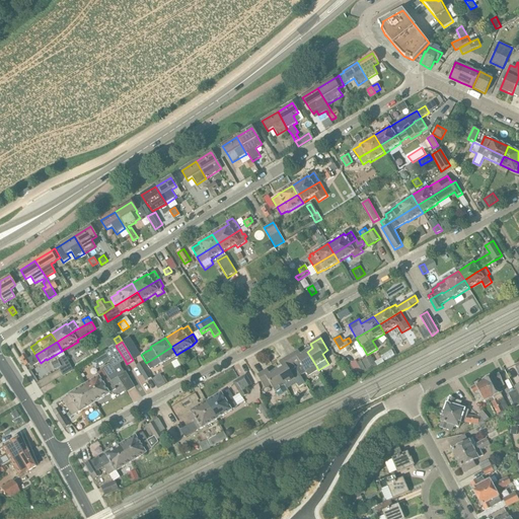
[(351,342),(345,346),(348,350),(354,346),(353,344),(351,342)]
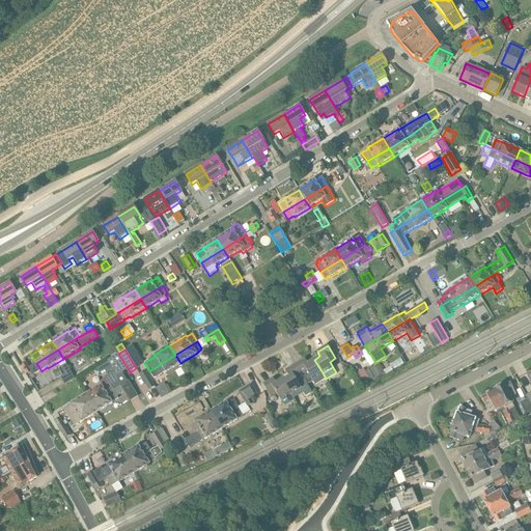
[(123,371),(128,368),(118,354),(108,361),(109,363),(113,369),(115,372),(100,382),(102,386),(86,395),(91,404),(113,391),(128,382),(124,375),(123,371)]
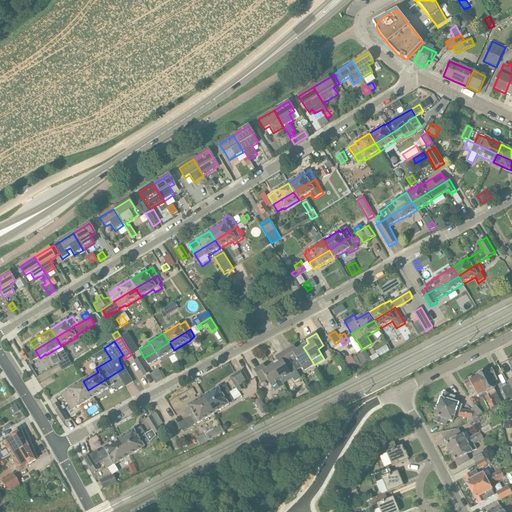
[(160,359),(174,350),(169,342),(152,353),(144,358),(148,365),(152,362),(153,363),(160,358),(160,359)]
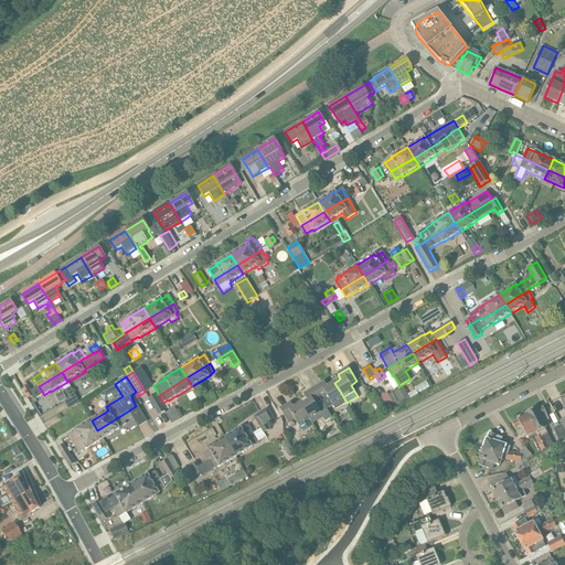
[(344,398),(334,383),(328,386),(324,383),(315,388),(322,402),(327,409),(333,406),(336,411),(347,403),(344,398)]
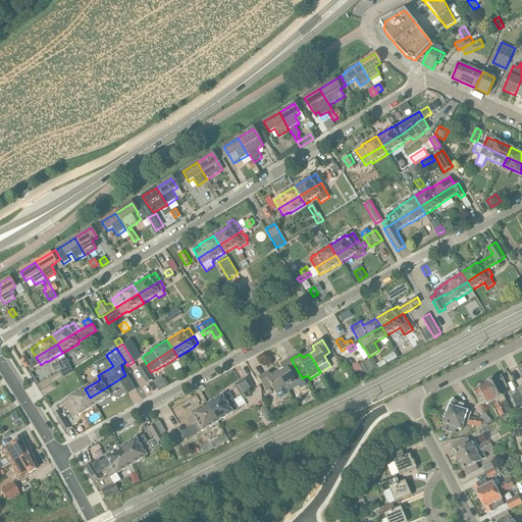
[(63,378),(73,372),(65,358),(59,361),(61,365),(63,369),(59,371),(63,378)]
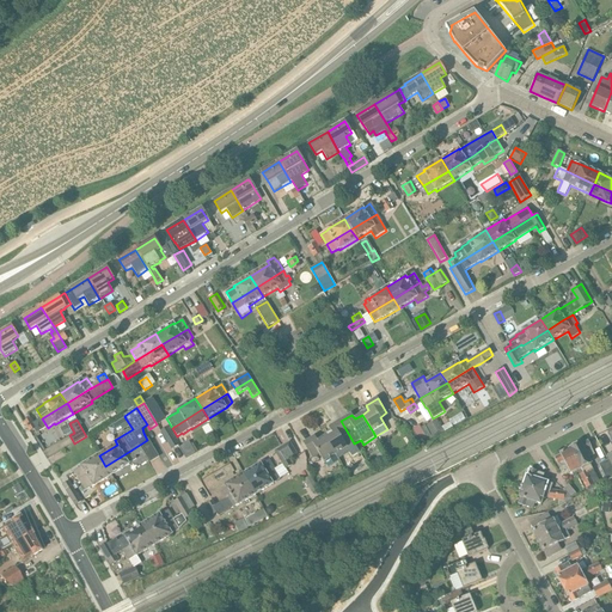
[(442,429),(438,420),(427,426),(432,435),(442,429)]
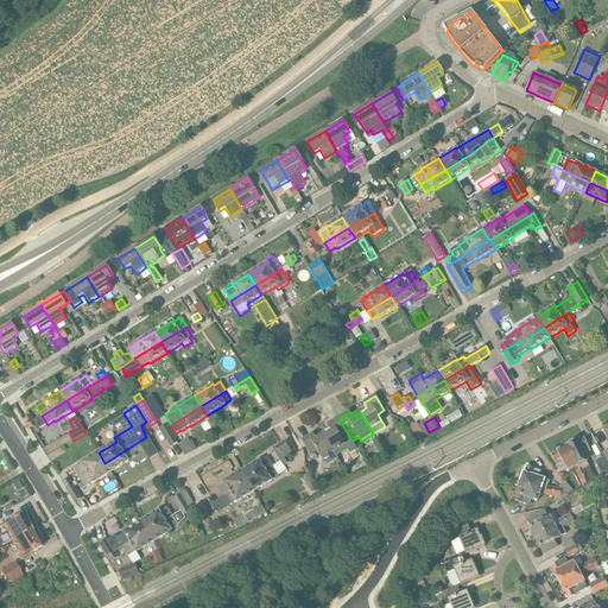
[(341,437),(347,432),(339,418),(327,425),(330,430),(323,435),(334,451),(346,444),(341,437)]
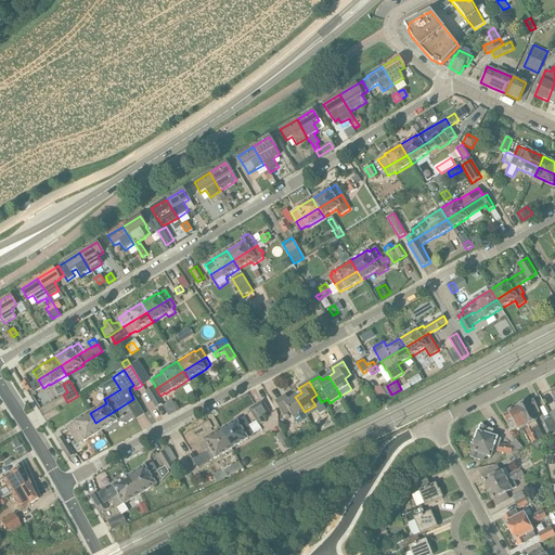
[(65,391),(62,386),(55,389),(59,395),(65,391)]
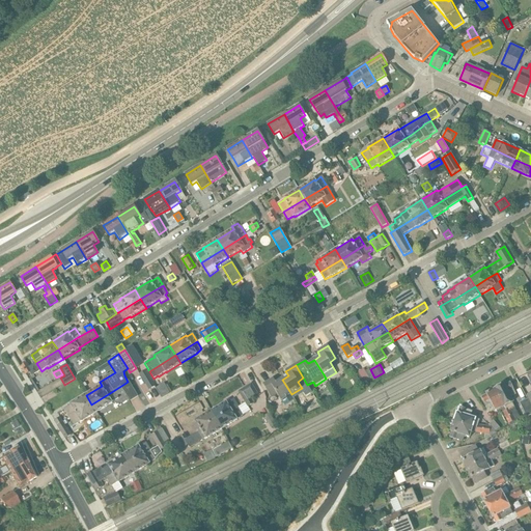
[(365,372),(363,369),(358,372),(364,384),(373,379),(368,370),(365,372)]
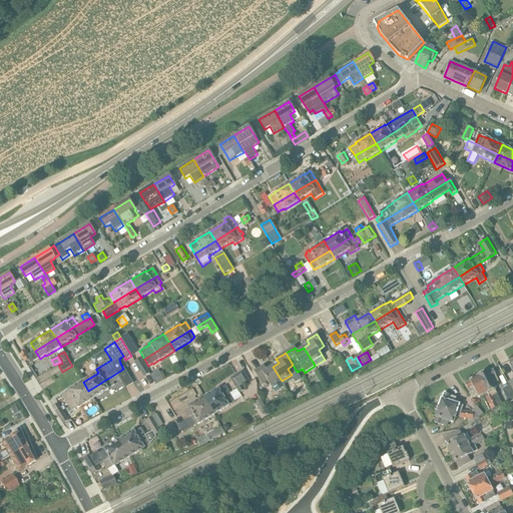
[(144,377),(150,374),(140,358),(135,362),(144,377)]
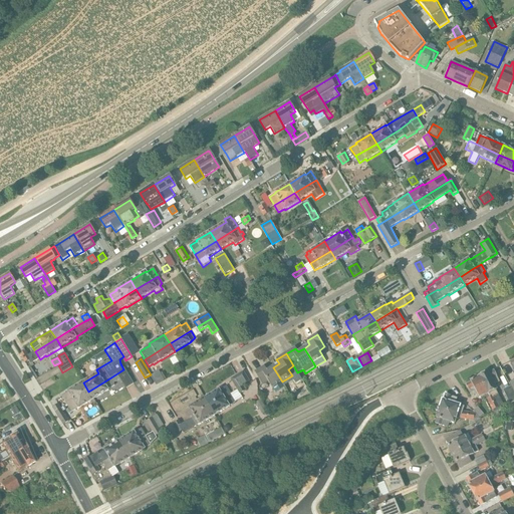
[(282,381),(273,367),(267,370),(265,367),(255,373),(262,386),(268,381),(272,389),(272,388),(276,394),(285,388),(282,381)]
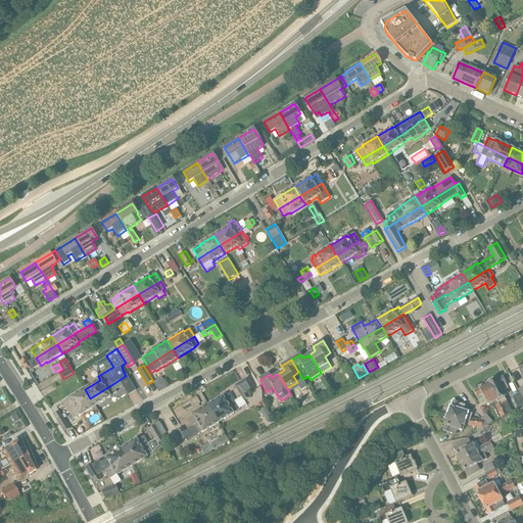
[(90,398),(95,407),(110,397),(109,396),(116,392),(114,390),(124,385),(130,393),(136,390),(127,375),(126,376),(111,385),(90,398)]
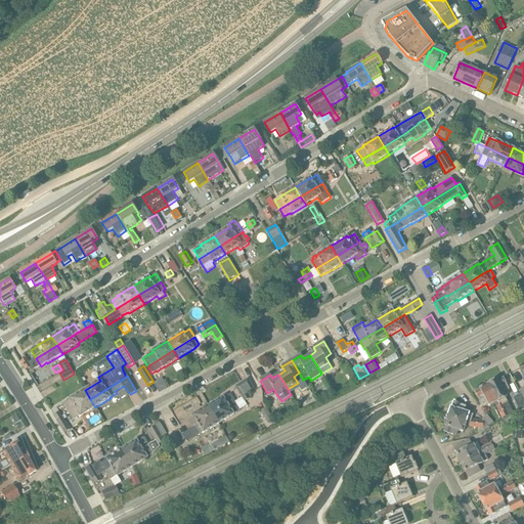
[(504,404),(508,403),(508,402),(506,398),(508,397),(505,392),(509,389),(507,384),(503,377),(497,380),(497,379),(488,384),(494,396),(497,402),(499,405),(496,406),(495,406),(498,412),(499,411),(505,409),(506,408),(504,404)]
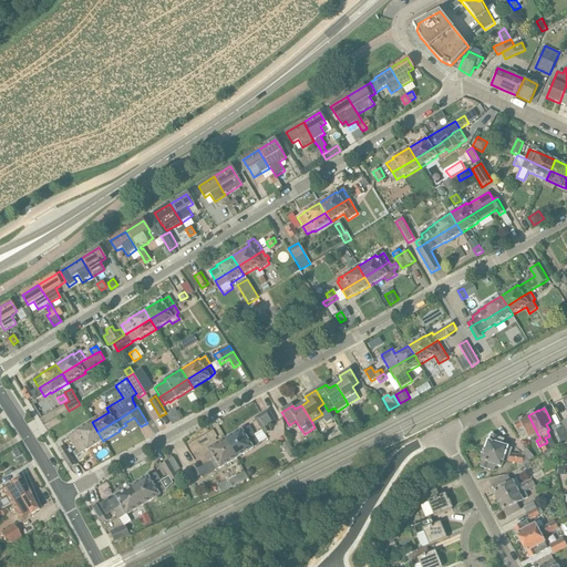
[(174,423),(183,419),(178,410),(169,414),(174,423)]
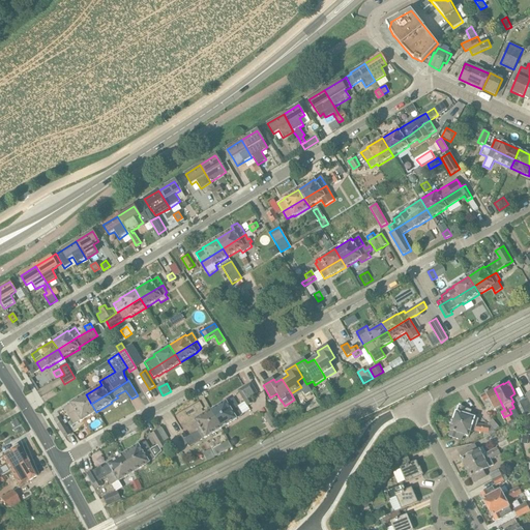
[(244,402),(251,399),(251,398),(254,395),(258,393),(252,383),(238,391),(242,398),(244,402)]
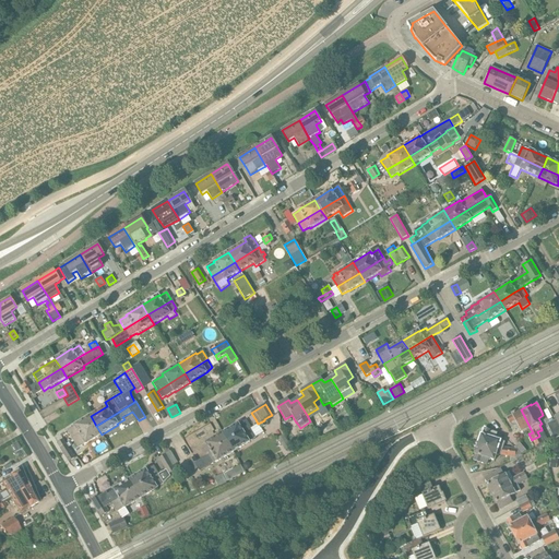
[(522,433),(527,430),(531,429),(527,423),(521,409),(512,414),(512,415),(507,418),(513,430),(519,428),(522,433)]
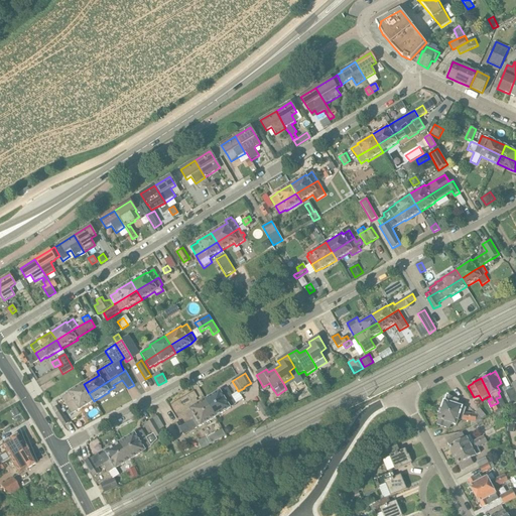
[(68,406),(89,393),(84,384),(69,393),(70,394),(62,398),(68,406)]
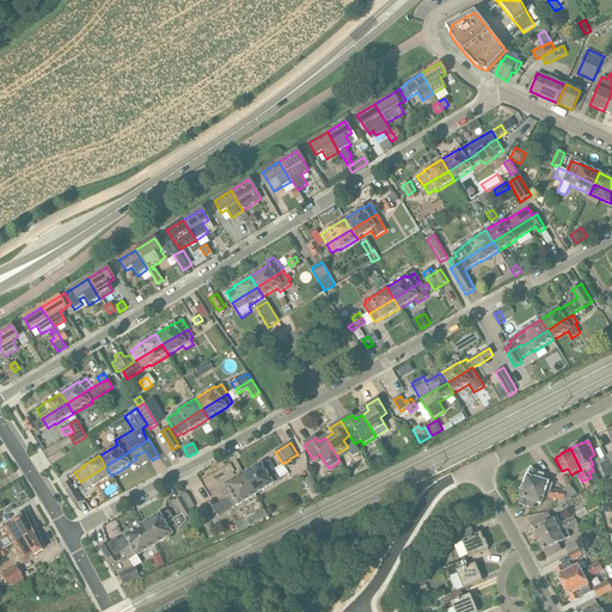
[(250,485),(274,470),(269,460),(261,465),(261,464),(243,475),(250,485)]
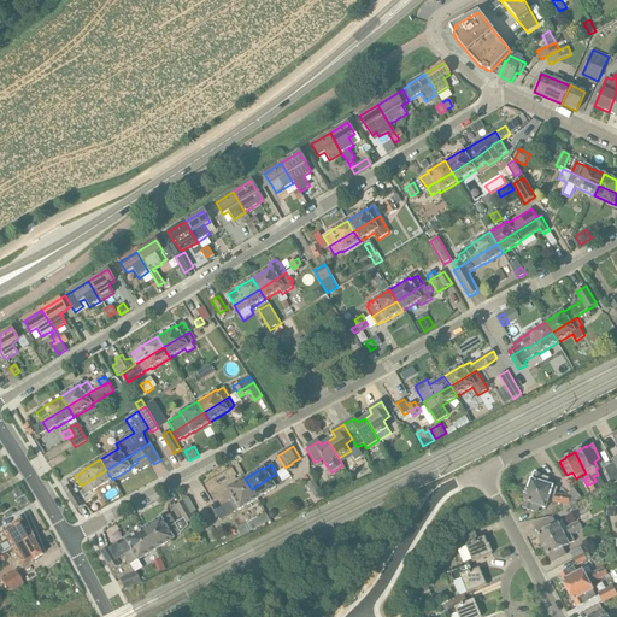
[(612,485),(616,482),(616,470),(613,464),(604,469),(612,485)]
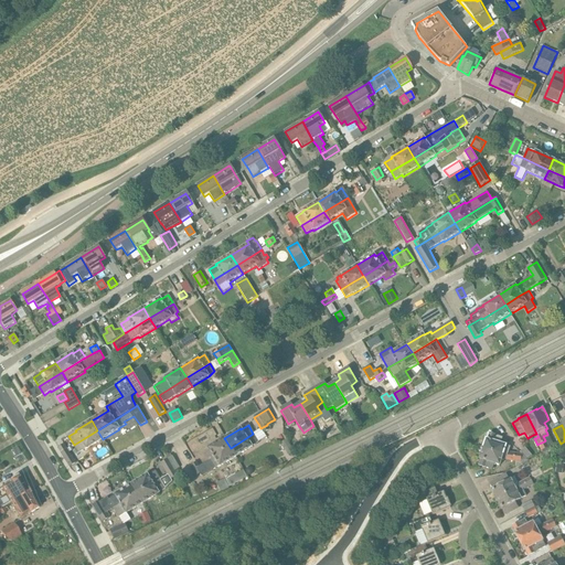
[(86,449),(103,439),(97,430),(74,445),(76,448),(74,450),(76,454),(86,448),(86,449)]
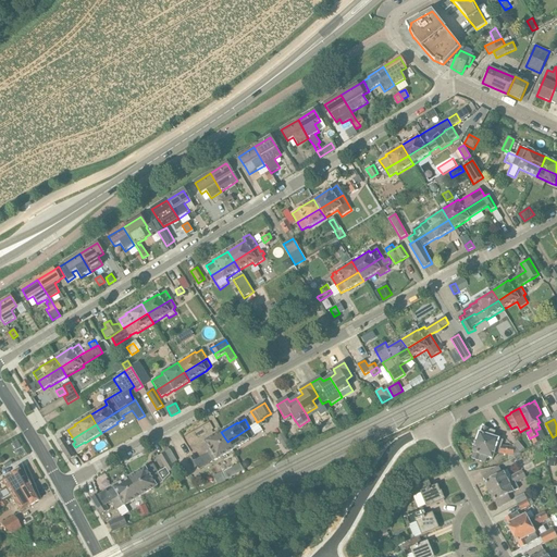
[(227,442),(233,450),(249,441),(248,440),(255,435),(249,428),(227,442)]
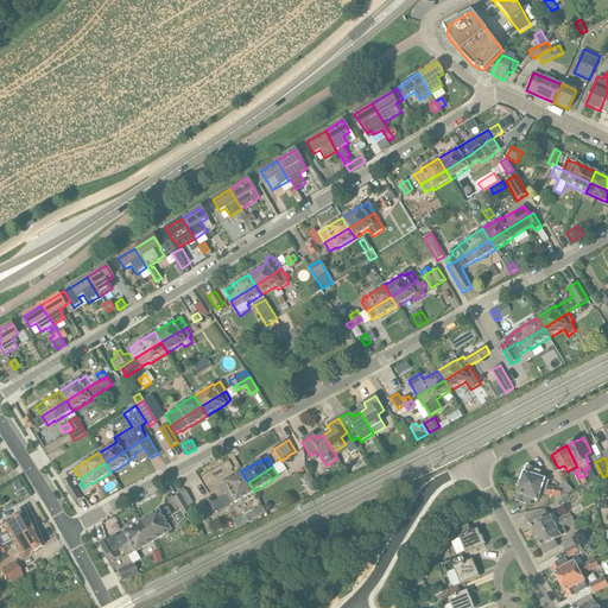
[(542,491),(546,491),(548,487),(550,480),(539,476),(540,472),(526,467),(524,473),(519,483),(539,489),(542,491)]
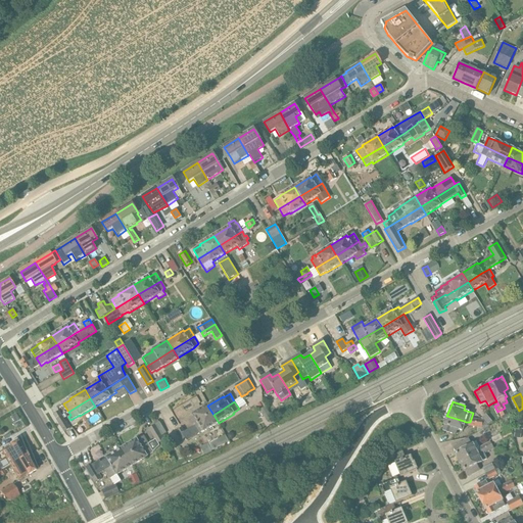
[(192,428),(214,415),(207,406),(193,415),(193,416),(187,420),(192,428)]
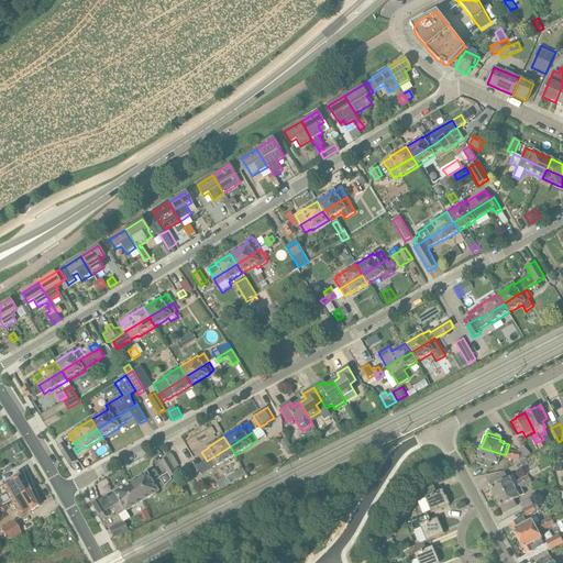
[(289,456),(295,453),(286,438),(279,442),(286,454),(287,454),(289,456)]
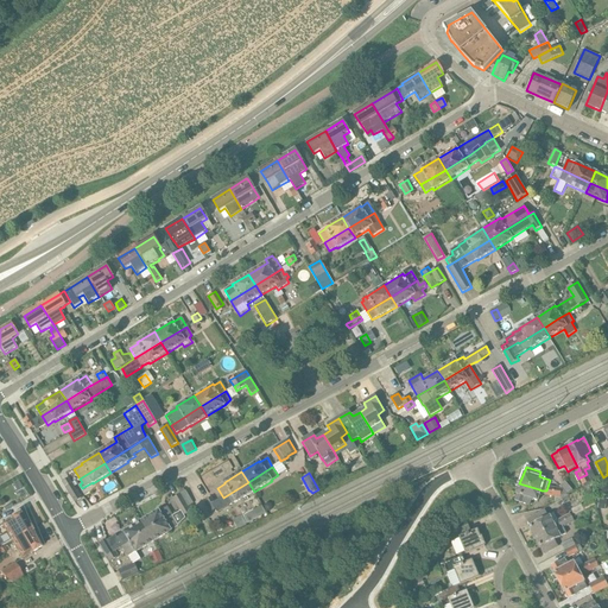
[(586,475),(580,477),(578,479),(582,486),(589,481),(590,481),(587,474),(586,475)]
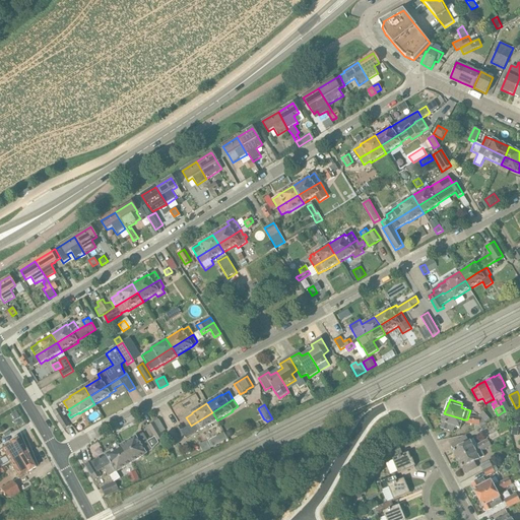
[(56,417),(62,413),(59,409),(53,412),(56,417)]
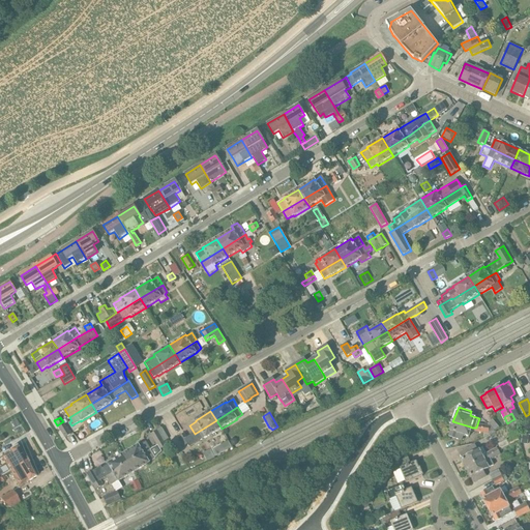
[(20,425),(17,419),(10,423),(15,429),(20,425)]
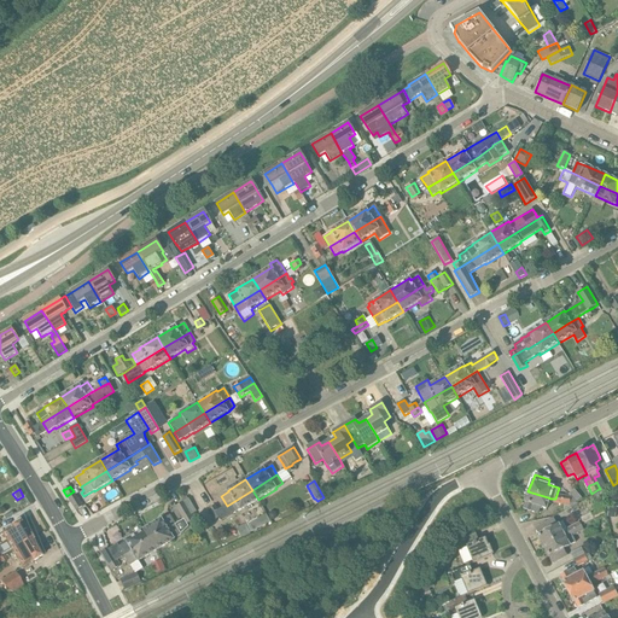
[(563,495),(561,505),(564,505),(569,506),(569,508),(582,499),(575,489),(569,494),(571,496),(563,495)]
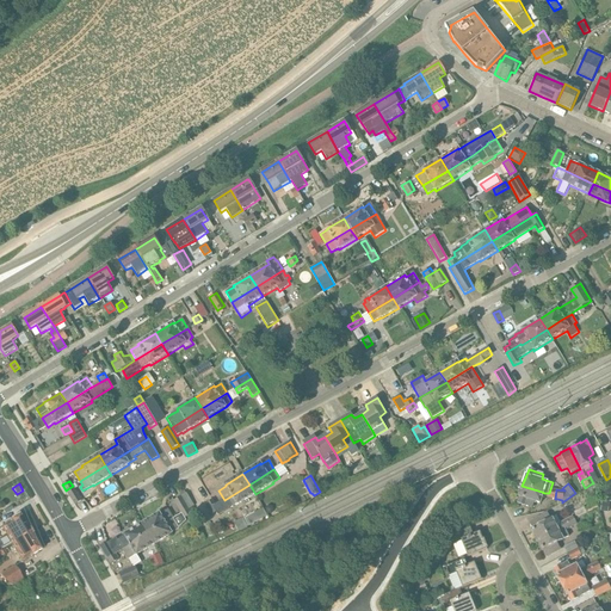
[(250,485),(224,500),(216,505),(214,506),(216,511),(220,514),(236,505),(238,506),(255,494),(250,485)]
